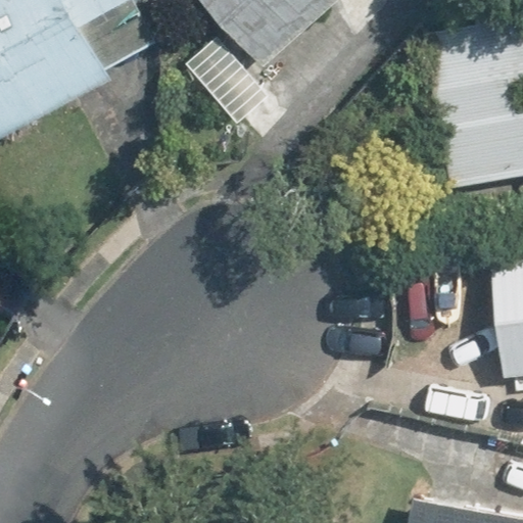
[(0,0),(0,136),(107,82),(102,72),(157,43),(135,0),(0,0)]
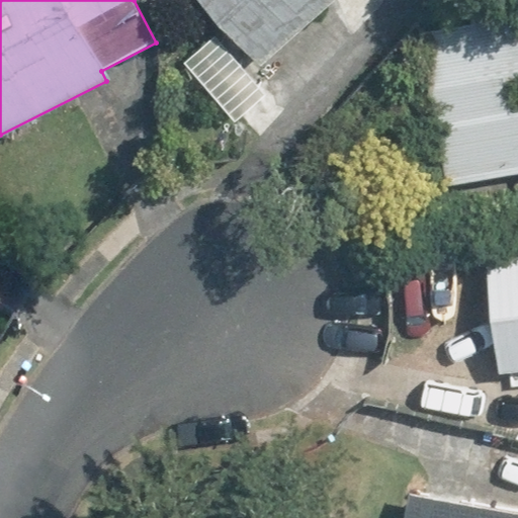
[(196,0),(259,68),(331,0),(196,0)]
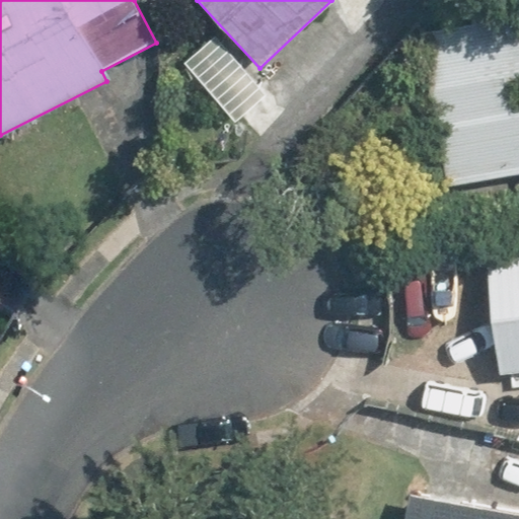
[(518,8),(418,28),(447,183),(518,169),(518,8)]
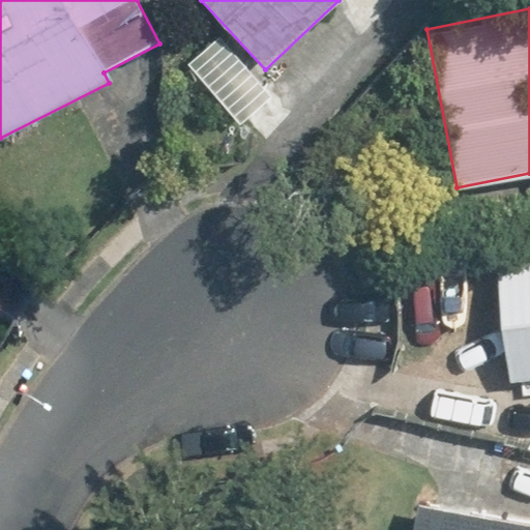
[(529,378),(529,256),(497,260),(509,381),(529,378)]
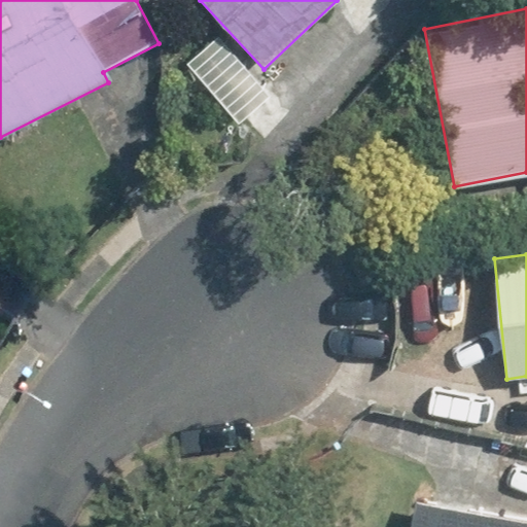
[(526,526),(526,519),(410,502),(406,526),(526,526)]
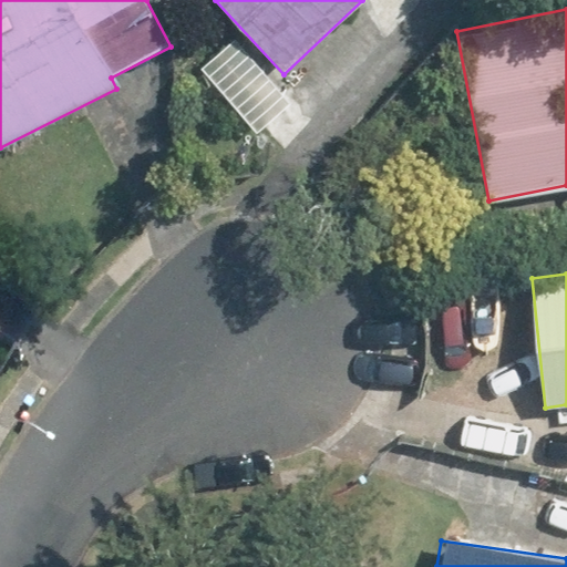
All buildings are outlined.
